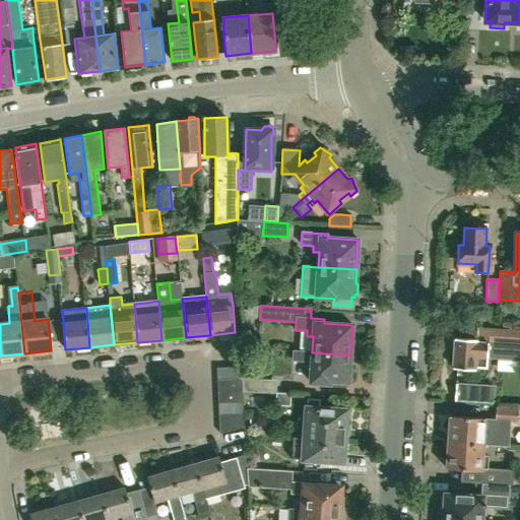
[(455,338),(453,369),(475,370),(475,368),(486,369),(488,358),(519,359),(519,330),(477,327),(476,339),(455,338)]
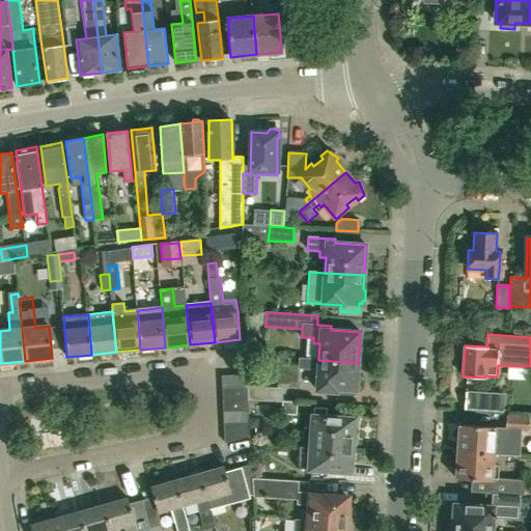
[(300,359),(299,367),(314,368),(318,366),(316,390),(336,392),(335,394),(337,394),(354,395),(354,390),(356,391),(356,388),(359,386),(360,378),(357,375),(357,372),(358,363),(318,360),(306,359),(300,359)]
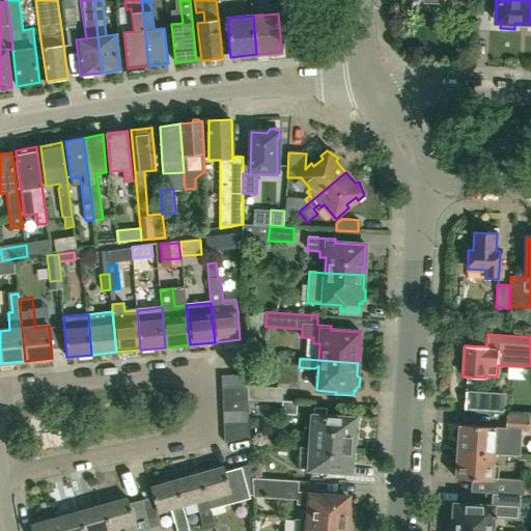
[(222,387),(248,386),(247,374),(222,375),(222,387)]
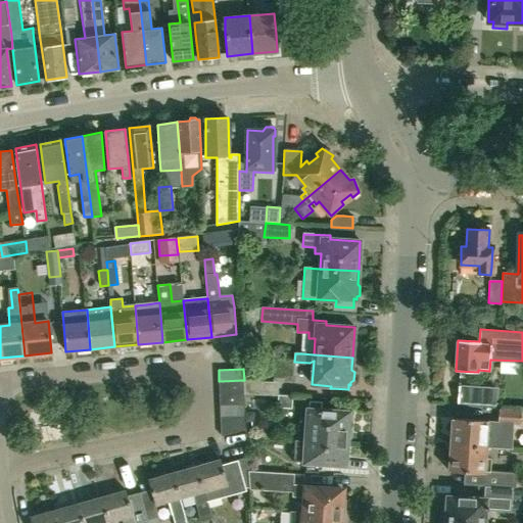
[(257,370),(243,369),(244,380),(244,392),(244,393),(256,393),(257,381),(257,370)]
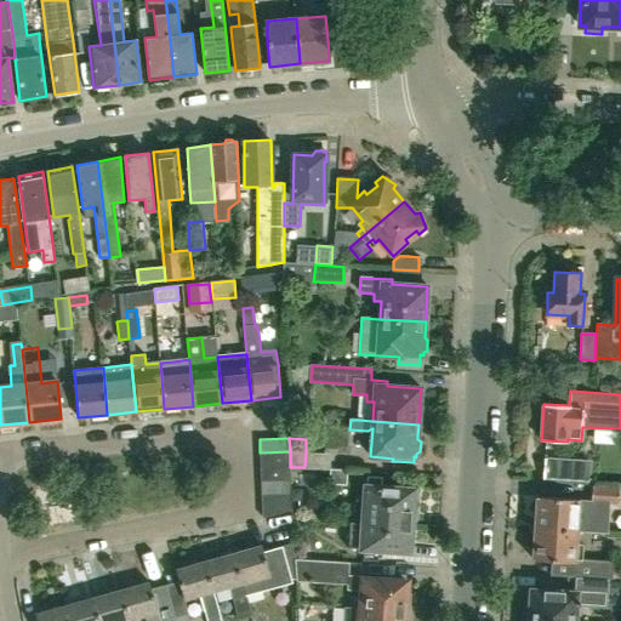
[(261,468),(290,466),(290,451),(260,453),(261,468)]
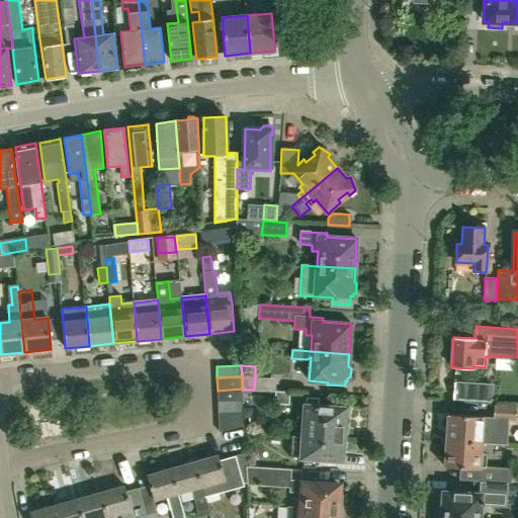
[(454,382),(453,400),(491,402),(492,384),(454,382)]
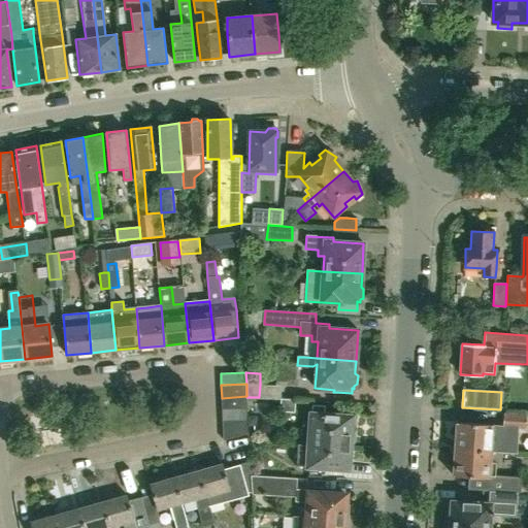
[(246,396),(222,398),(222,410),(248,408),(246,396)]
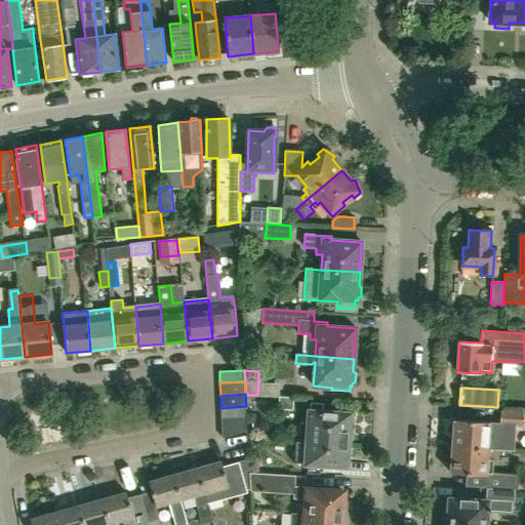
[(292,410),(293,399),(280,398),(279,409),(292,410)]
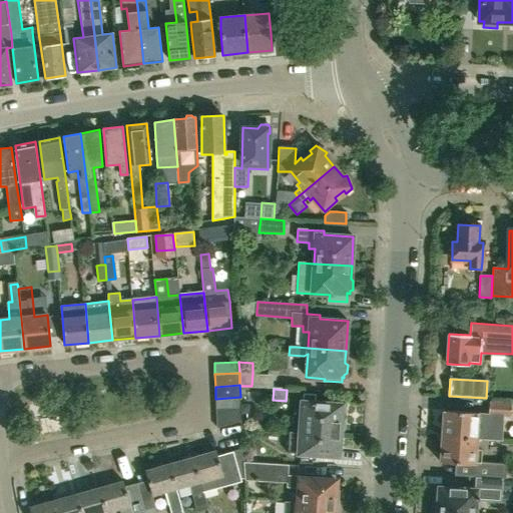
[(302,402),(300,431),(341,433),(341,432),(344,431),(344,421),(342,420),(343,405),(315,403),(316,394),(304,393),(303,402),(302,402)]
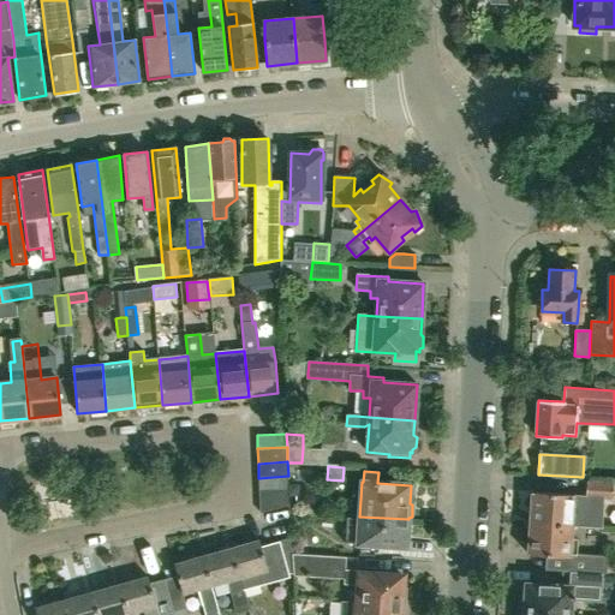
[(258,478),(260,491),(288,490),(288,476),(258,478)]
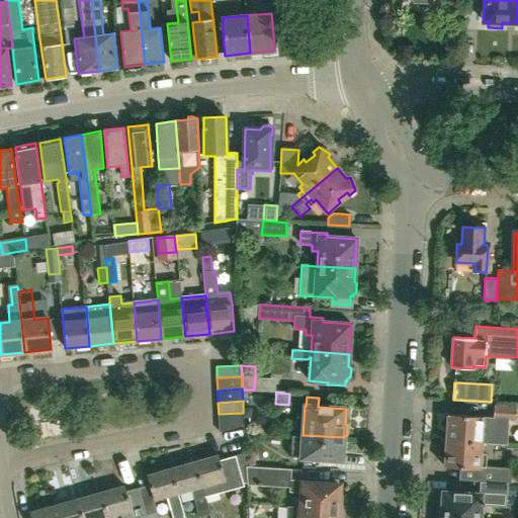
[(517,406),(516,408),(495,406),(494,418),(493,420),(508,421),(515,421),(517,421),(517,406)]
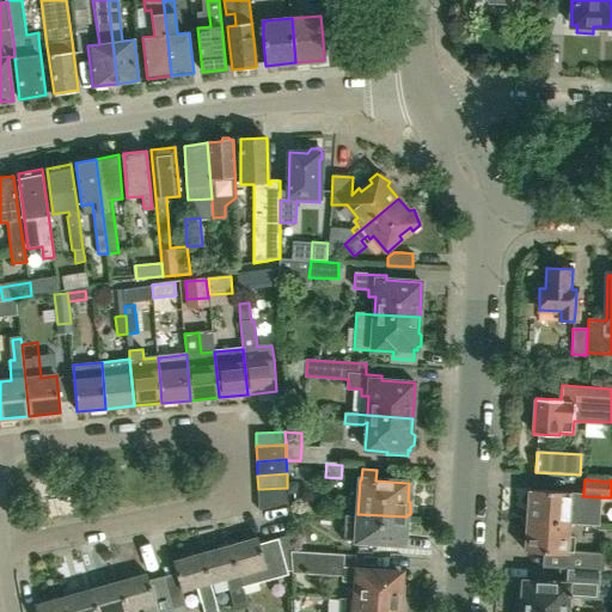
[(287,488),(258,489),(259,510),(288,501),(287,488)]
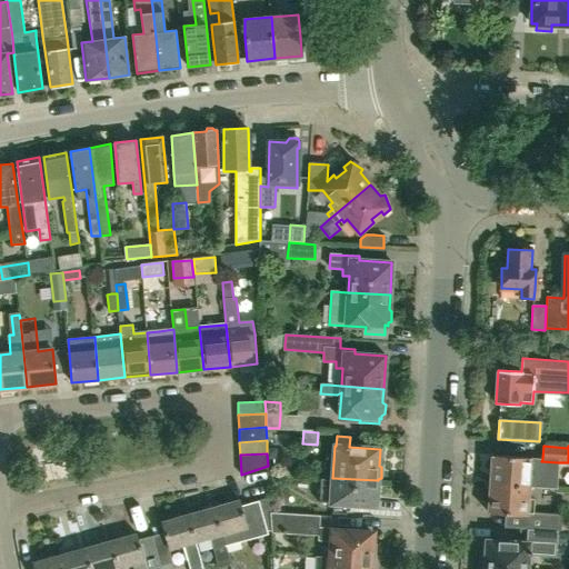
[(492,456),(490,485),(529,487),(550,488),(556,488),(558,462),(541,461),(542,459),(530,458),(492,456)]
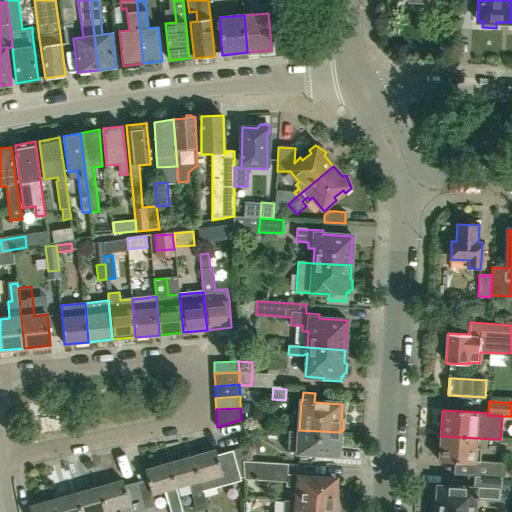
[(338,455),(340,432),(299,430),(288,429),(287,452),(299,452),(299,461),(311,462),(312,453),(338,455)]
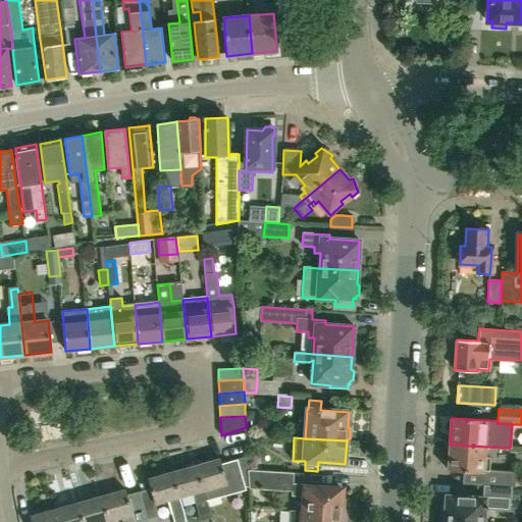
[(490,459),(484,458),(485,447),(450,445),(448,471),(483,473),(484,471),(488,471),(490,459)]
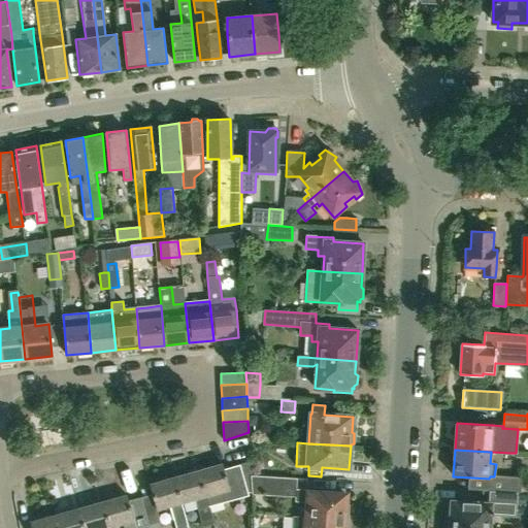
[(223,464),(199,471),(206,495),(209,506),(249,496),(248,493),(253,492),(252,483),(252,476),(251,462),(240,465),(224,469),(223,464)]
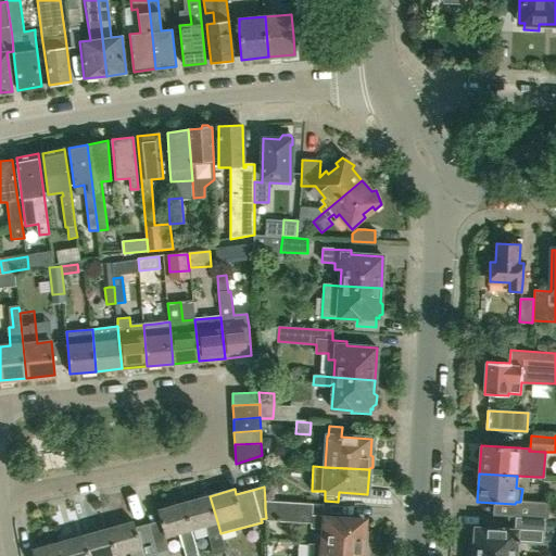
[(191,528),(205,525),(210,538),(214,555),(226,552),(220,533),(217,521),(210,496),(184,503),(191,528)]
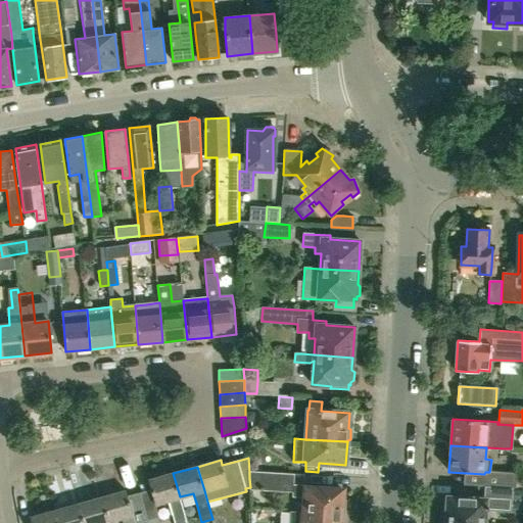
[(496,474),(496,486),(517,487),(517,475),(517,472),(496,471),(496,474)]
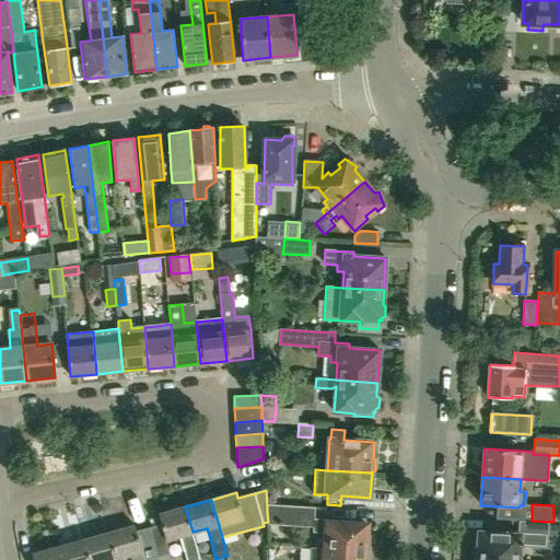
[(325,548),(370,550),(371,536),(366,535),(366,524),(328,522),(328,520),(314,518),(315,509),(267,505),(268,525),(313,527),(313,533),(326,533),(325,548)]
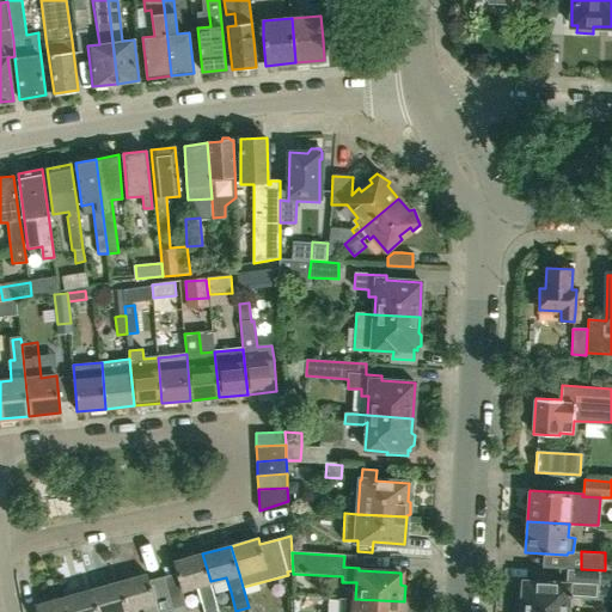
[(164,577),(164,579),(172,611),(185,611),(184,606),(185,605),(182,589),(196,586),(203,611),(219,611),(215,598),(210,581),(202,554),(173,562),(177,573),(181,586),(167,589),(164,577)]
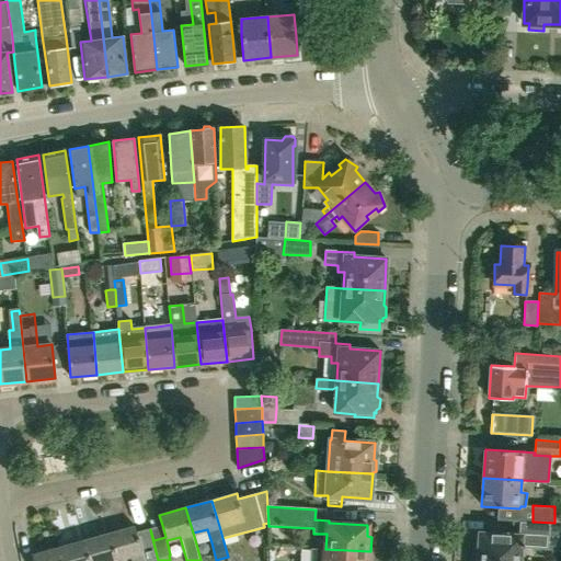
[(476,546),(474,560),(497,560),(518,560),(519,546),(535,547),(551,548),(552,526),(522,524),(522,533),(510,531),(510,535),(480,533),(479,544),(476,546)]
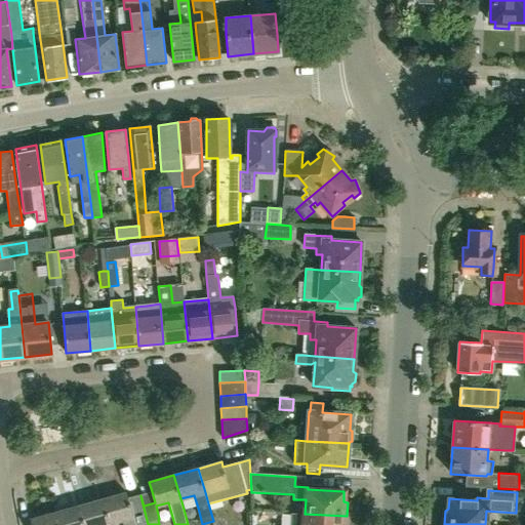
[(148,524),(140,496),(139,496),(142,503),(130,507),(126,492),(104,499),(110,523),(122,519),(123,524),(148,524)]
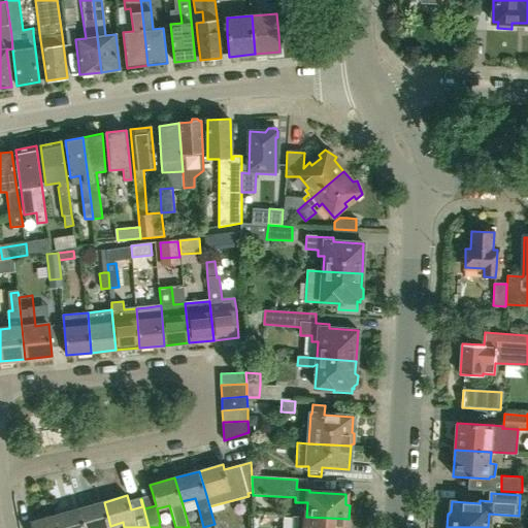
[(110,526),(104,502),(80,508),(85,527),(109,527),(109,526),(110,526)]
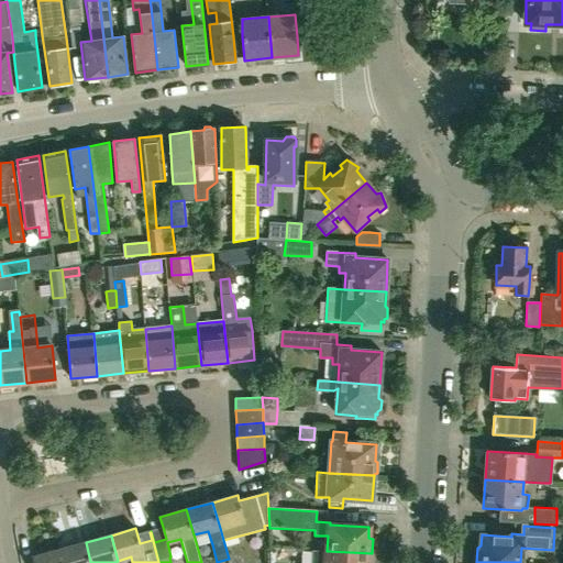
[(90,562),(86,542),(59,550),(63,562),(90,562)]
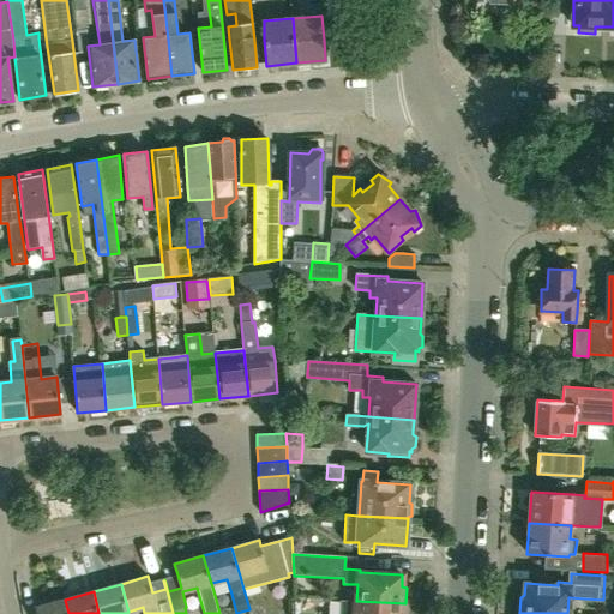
[(68,613),(65,600),(35,608),(36,613),(68,613)]
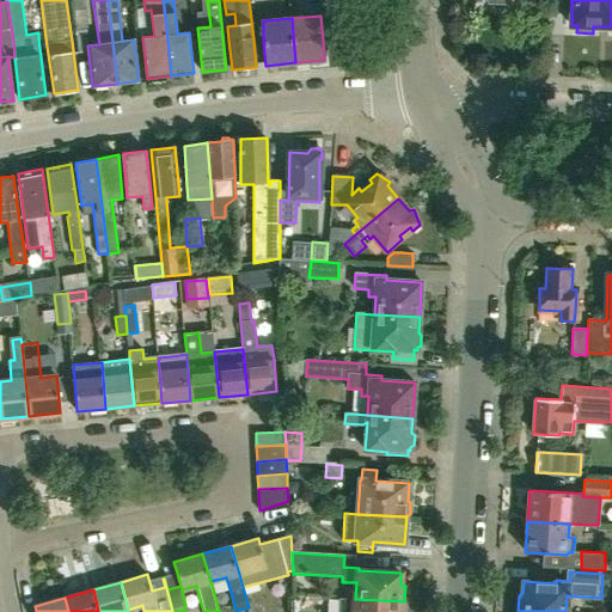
[(403,611),(404,601),(355,599),(341,598),(340,611),(403,611)]
